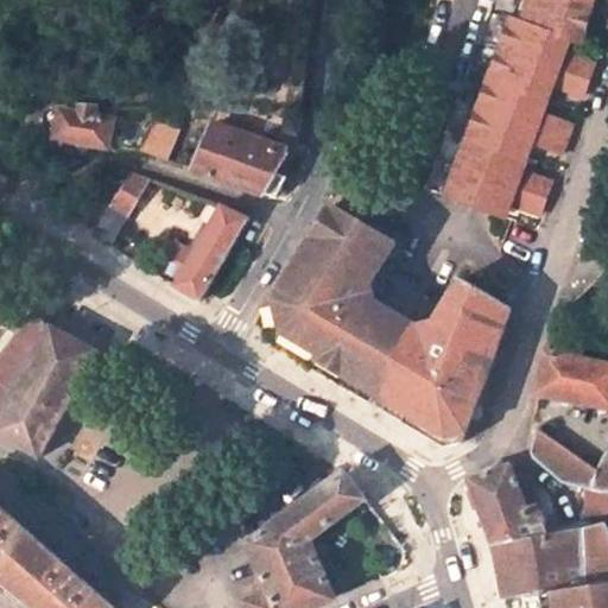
[(542,214),(553,181),(525,170),(526,165),(518,162),(525,145),(533,147),(534,144),(563,154),(575,122),(545,112),(546,107),(538,105),(544,87),(552,89),(555,84),(584,95),(596,63),(565,52),(567,49),(558,45),(562,36),(582,43),(593,0),(493,0),(485,35),(428,185),(450,194),(475,203),(499,213),(502,203),(511,207),(512,202),(542,214)]
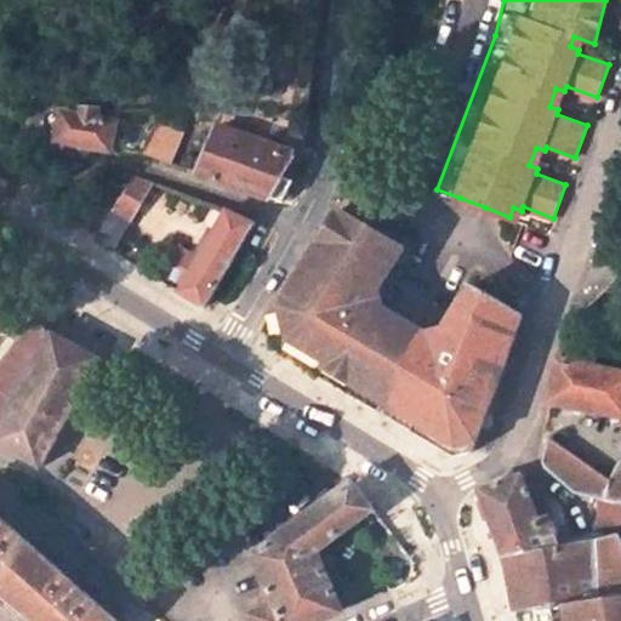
[(98,109),(62,106),(57,141),(110,152),(117,125),(97,120),(98,109)]
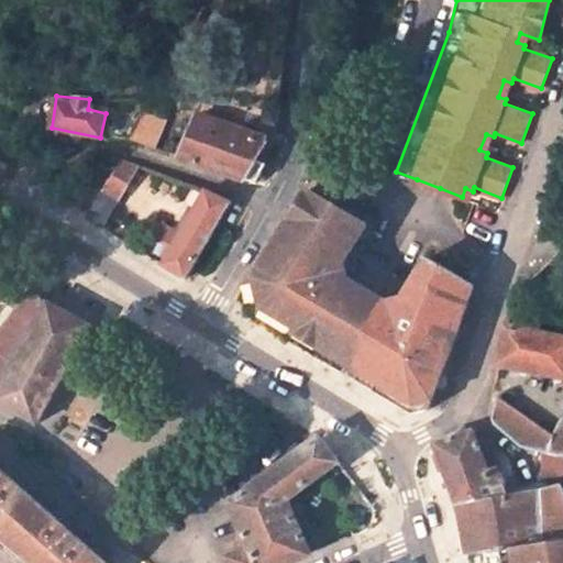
[(130,140),(155,150),(166,120),(142,110),(130,140)]
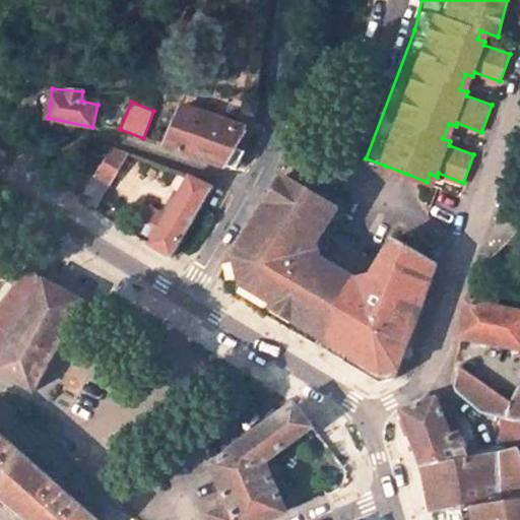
[(166,144),(224,167),(233,155),(236,150),(246,131),(183,107),(166,144)]
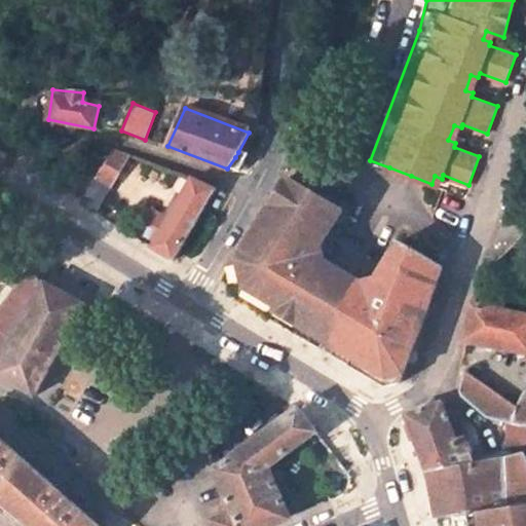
[(97,214),(130,156),(113,149),(81,203),(97,214)]
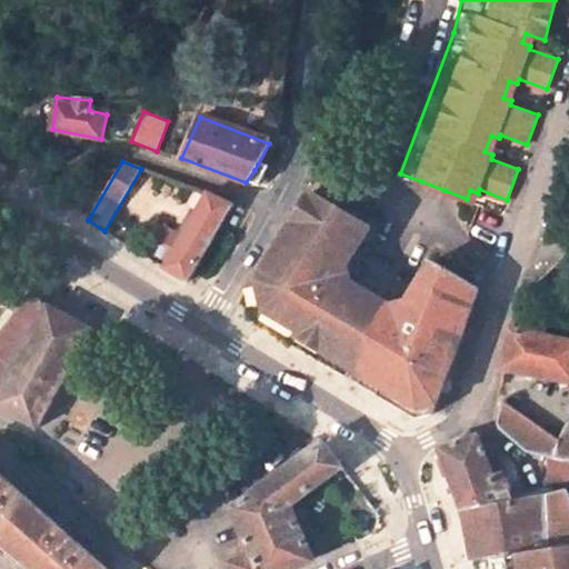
[(246,300),(357,366),(355,368),(430,413),(476,287),(431,259),(413,289),(351,253),(367,226),(305,191),(246,300)]
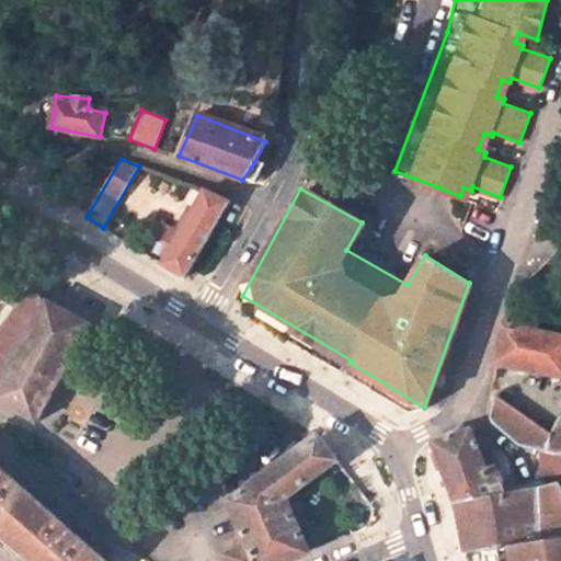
[(205,191),(163,263),(186,275),(202,249),(229,203),(205,191)]
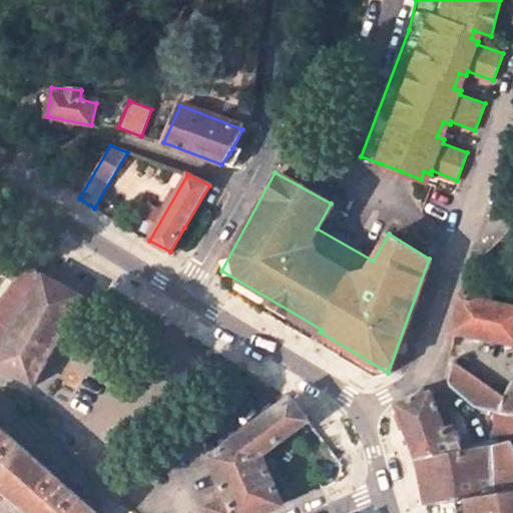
[(0,367),(34,386),(82,296),(27,267),(0,301),(0,367)]
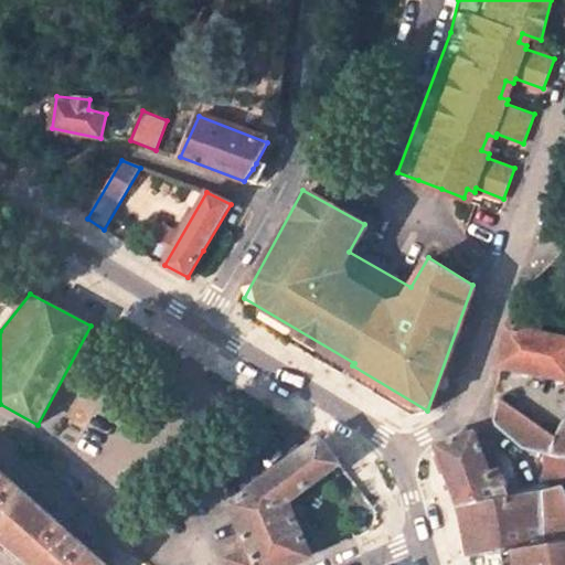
[(244,298),(249,316),(348,374),(352,365),(354,363),(244,298)]
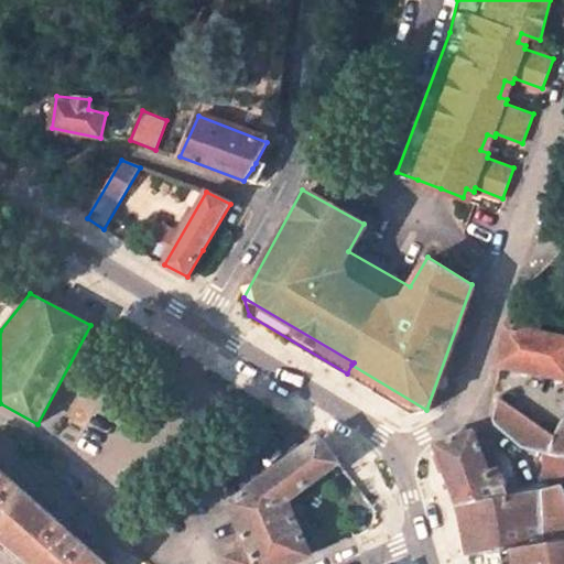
[(498,367),(563,379),(563,337),(506,325),(498,367)]
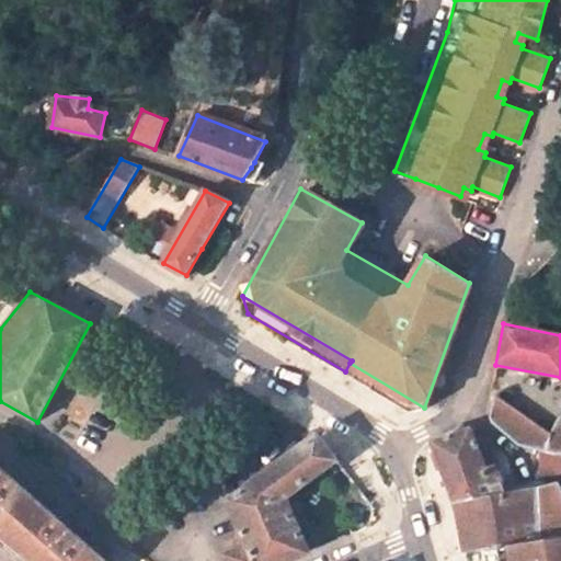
[(560,414),(548,435),(490,395),(491,415),(494,422),(497,425),(500,427),(521,444),(530,447),(544,451),(560,455),(560,414)]
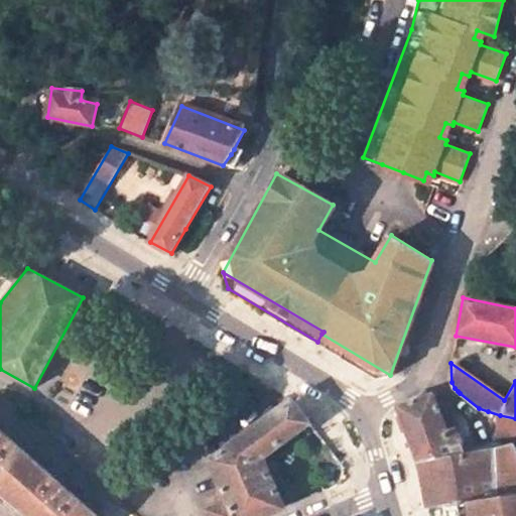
[(421,469),(429,506),(515,494),(515,446),(515,445),(484,453),(468,455),(458,428),(449,430),(434,395),(401,406),(421,469)]
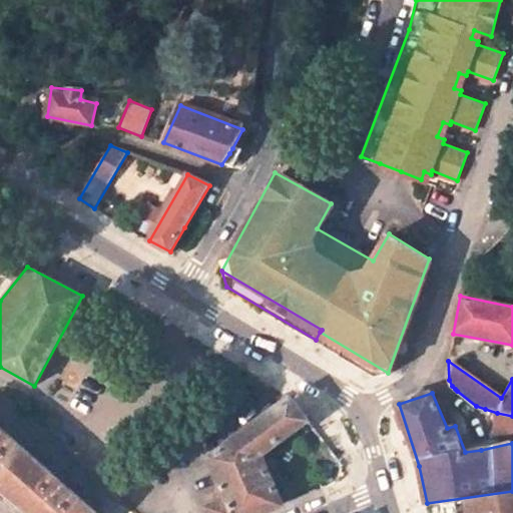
[(292,399),(210,458),(227,499),(206,507),(208,512),(265,512),(284,506),(263,456),(309,422),(292,399)]
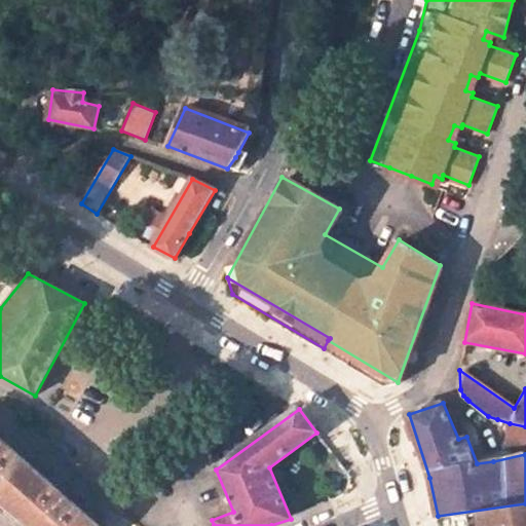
[(505,445),(525,449),(525,426),(510,423),(505,445)]
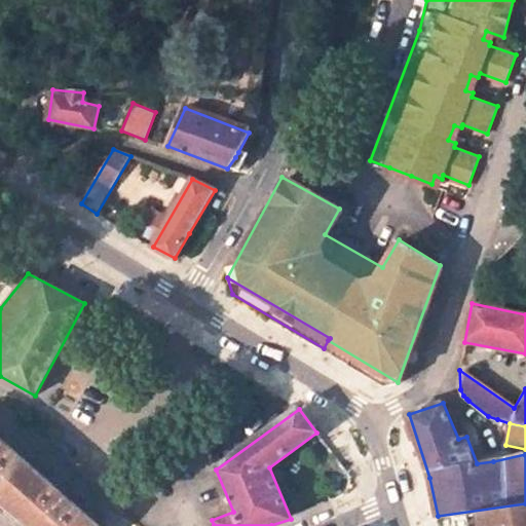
[(99,525),(0,439),(0,495),(34,525),(99,525)]
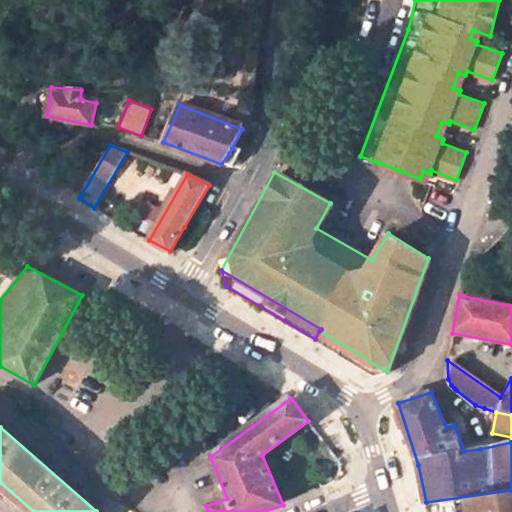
[(511,511),(511,490),(426,502),(427,511),(511,511)]
